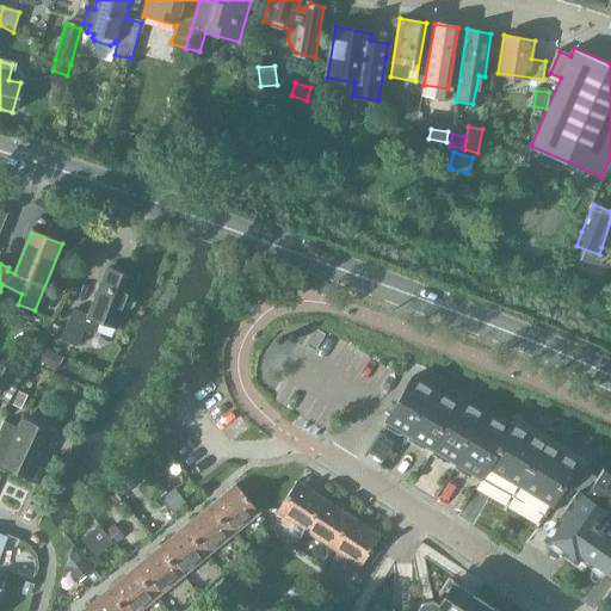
[(128,309),(131,308),(134,306),(136,302),(135,298),(133,295),(131,295),(137,279),(107,267),(90,315),(74,309),(62,340),(78,346),(85,331),(94,334),(100,321),(118,328),(125,308),(128,309)]
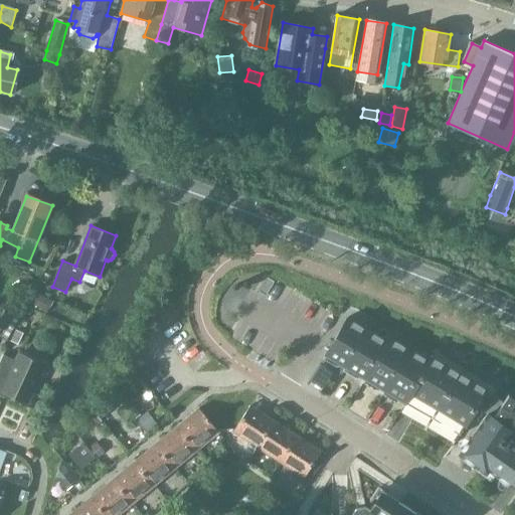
[(25,275),(19,286),(33,293),(38,282),(25,275)]
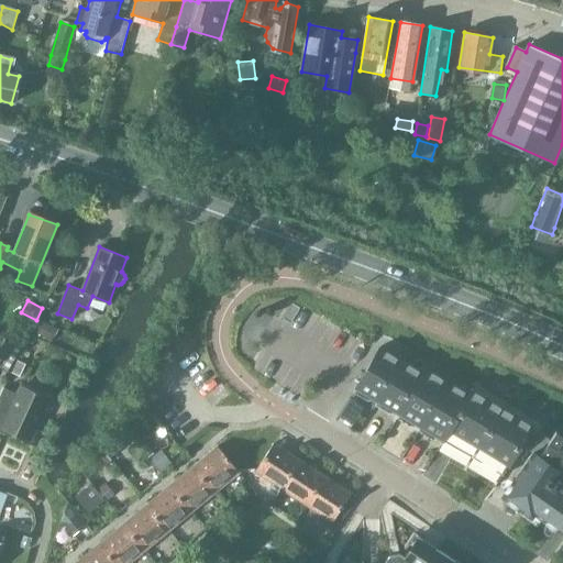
[(40,320),(33,333),(46,339),(52,327),(40,320)]
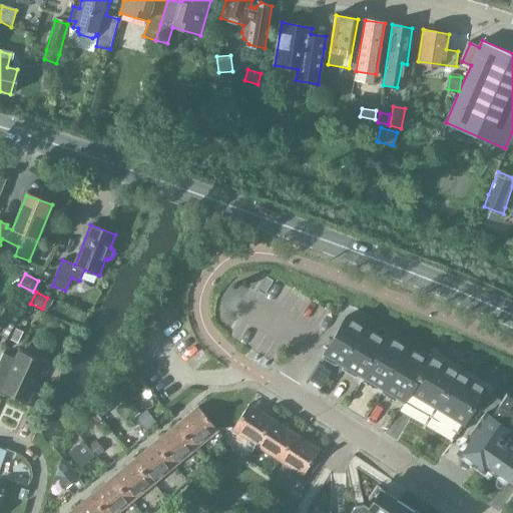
[(386,340),(347,317),(323,358),(402,406),(409,395),(421,402),(410,421),(459,450),(457,452),(490,476),(493,471),(512,485),(512,396),(507,393),(501,400),(485,389),(486,388),(431,354),(428,360),(389,336),(386,340)]
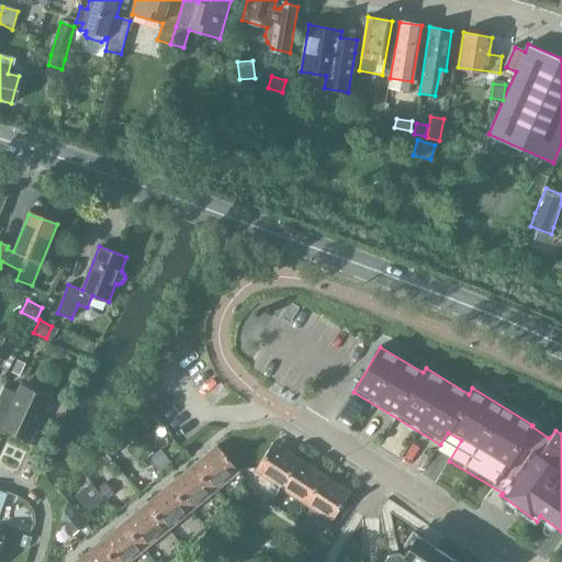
[(17,361),(10,373),(19,377),(24,364),(17,361)]
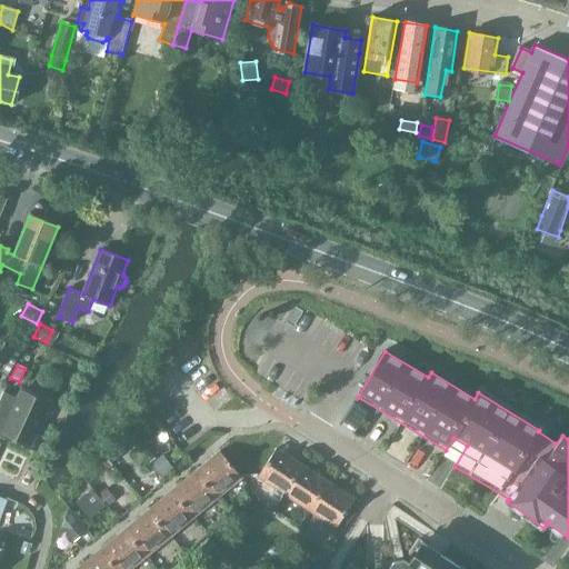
[(50,403),(21,390),(18,398),(5,392),(0,401),(0,436),(1,437),(3,432),(31,446),(50,403)]
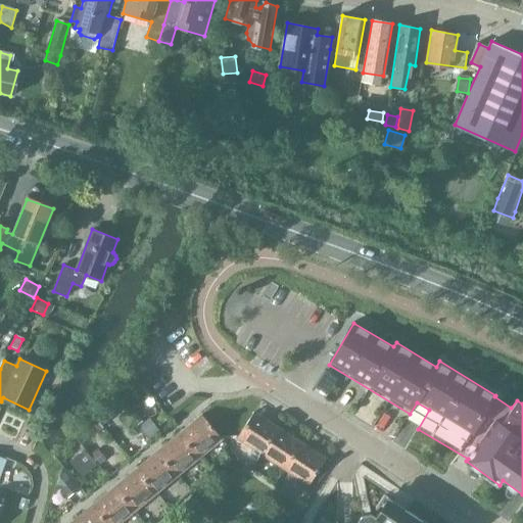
[(100,411),(94,416),(102,425),(108,420),(100,411)]
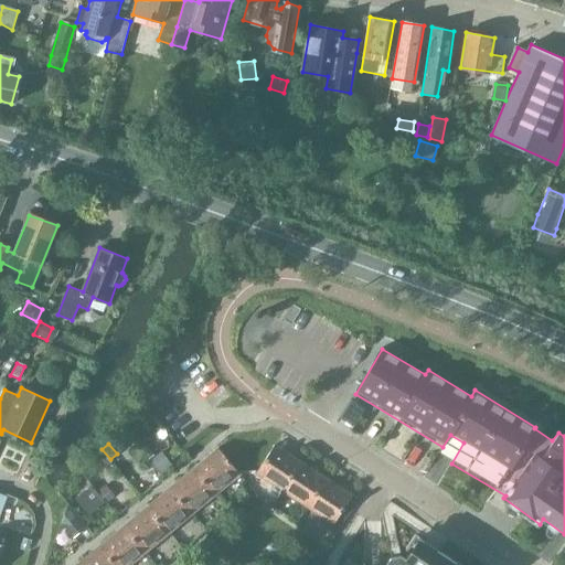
[(283,491),(301,462),(275,445),(256,473),(283,491)]
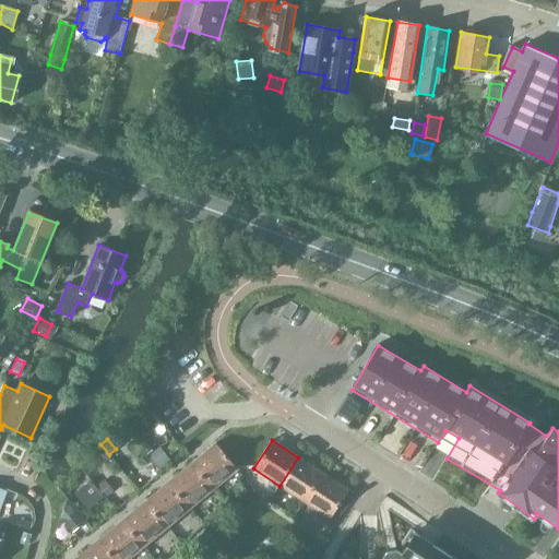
[(192,463),(214,489),(238,470),(216,443),(192,463)]
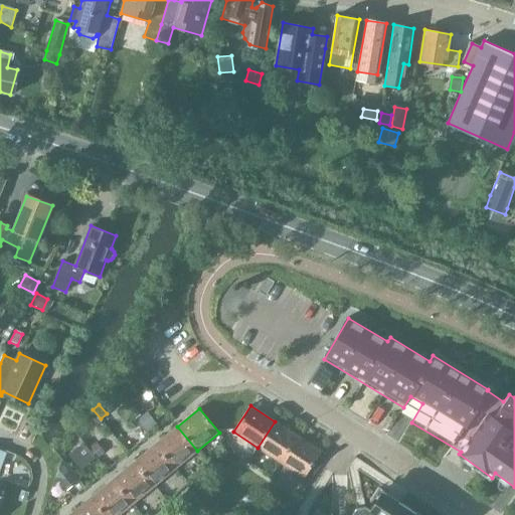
[(93,411),(80,421),(88,432),(101,421),(93,411)]
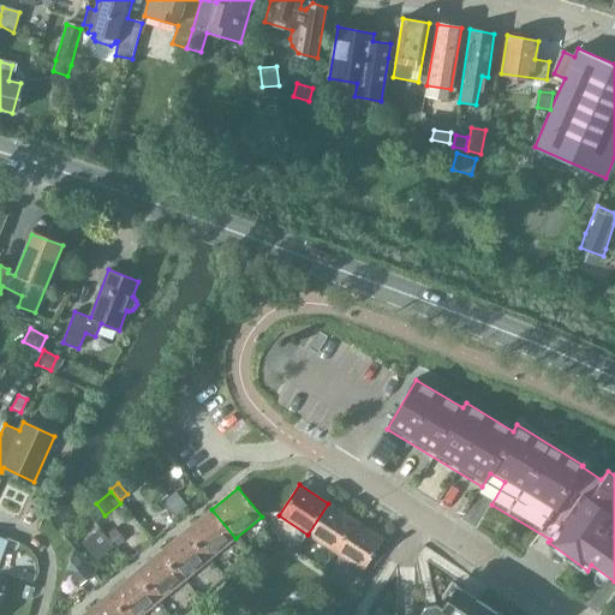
[(175,493),(165,502),(175,515),(187,507),(175,493)]
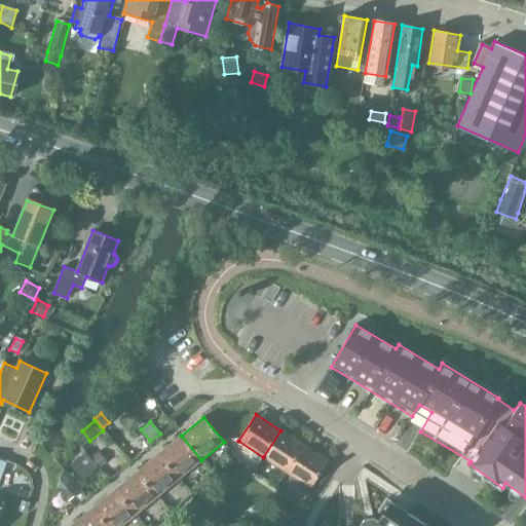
[(287,473),(304,446),(280,430),(263,457),(287,473)]
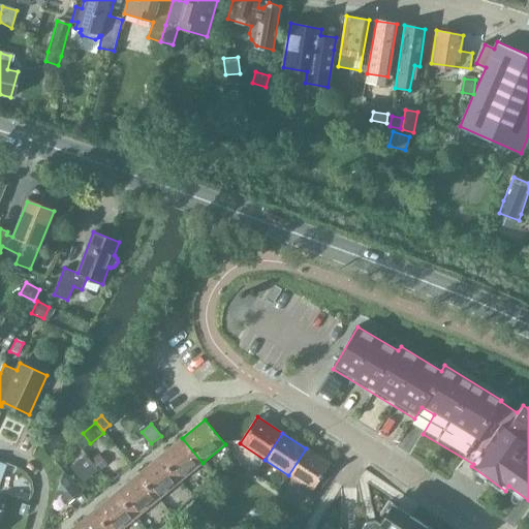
[(181,481),(203,463),(182,438),(160,457),(181,481)]
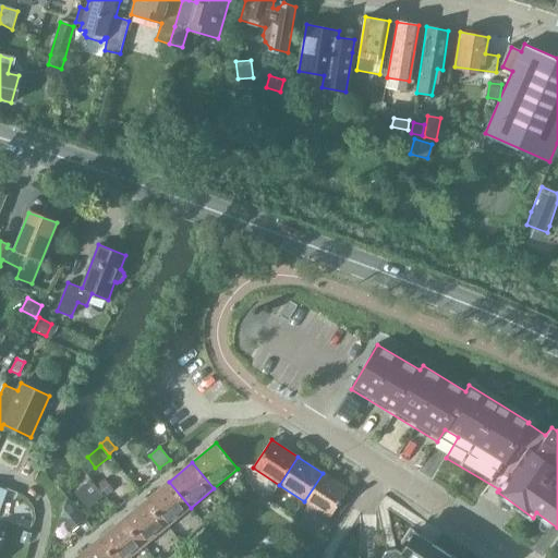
[(323,473),(304,501),(329,518),(349,489),(323,473)]
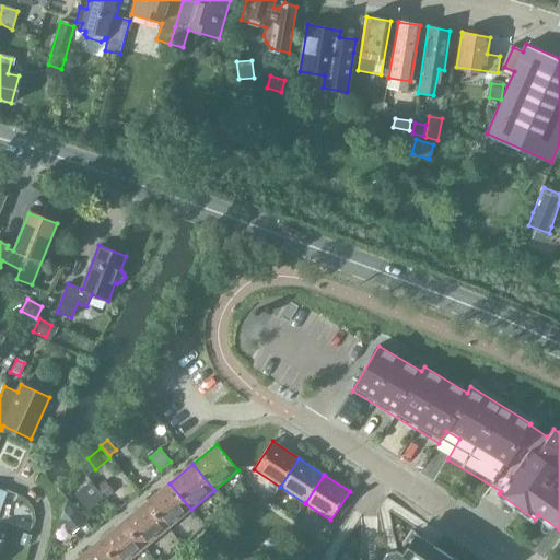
[(90,481),(82,489),(94,504),(103,498),(90,481)]
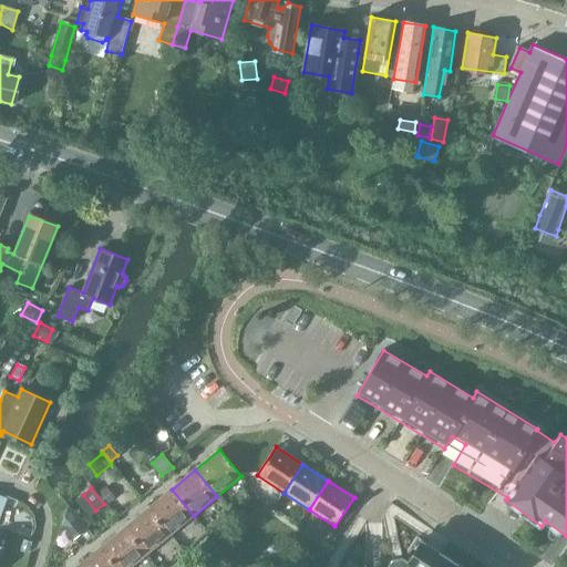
[(169,535),(194,516),(172,490),(148,508),(169,535)]
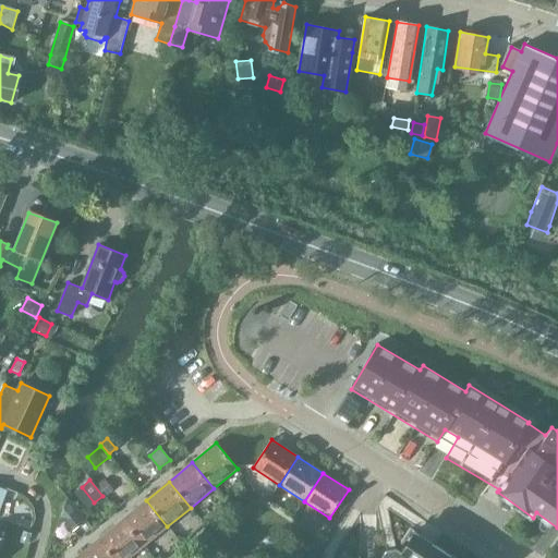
[(144,546),(167,526),(146,500),(123,520),(144,546)]
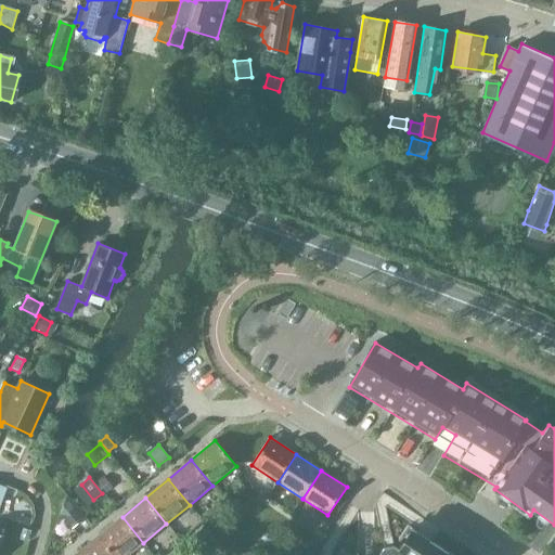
[(74,505),(63,515),(73,527),(84,518),(74,505)]
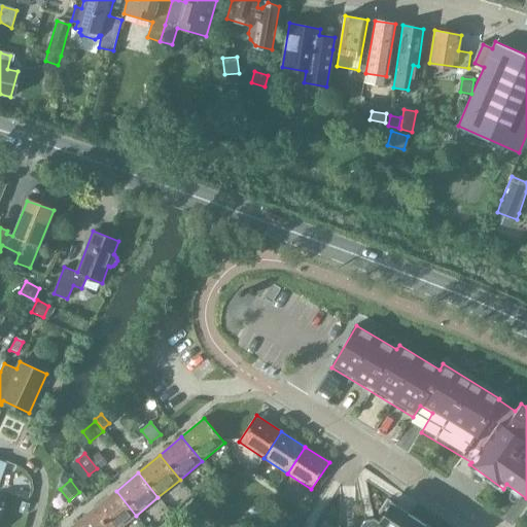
[(108,526),(121,526),(136,516),(116,491),(94,508),(108,526)]
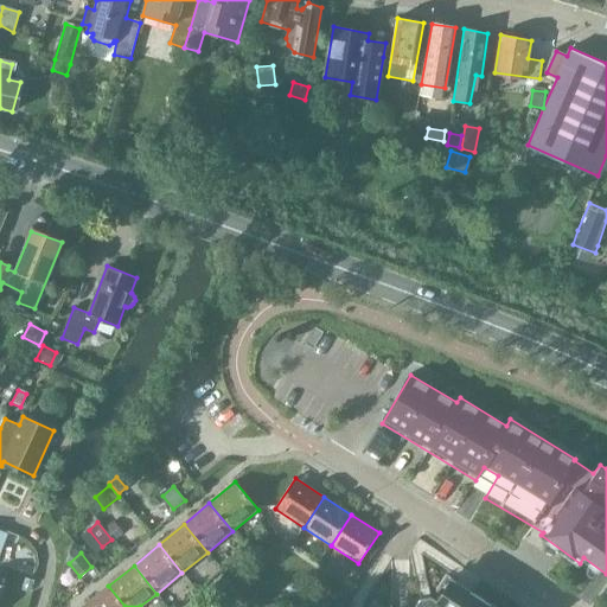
[(496,606),(451,577),(436,600),(430,598),(426,598),(421,599),(420,600),(414,606),(496,606)]
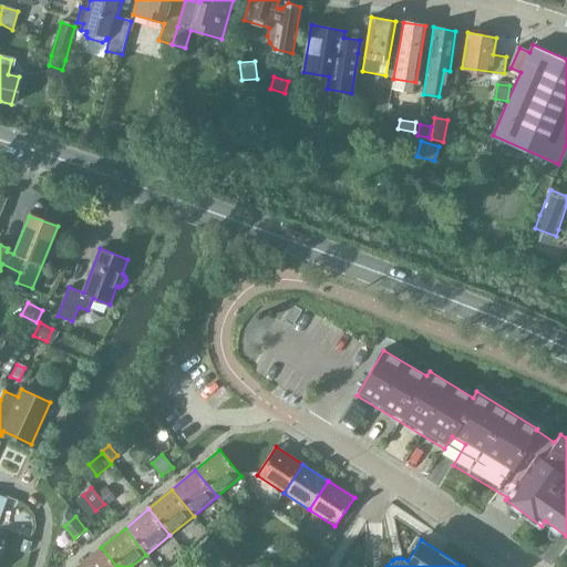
[(116,566),(101,547),(76,566),(116,566)]
